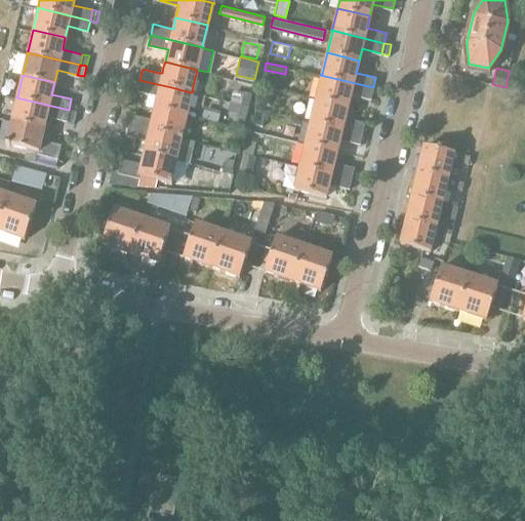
[(321,76),(316,97),(348,105),(351,93),(370,98),(373,87),(320,75),(320,76),(321,76)]
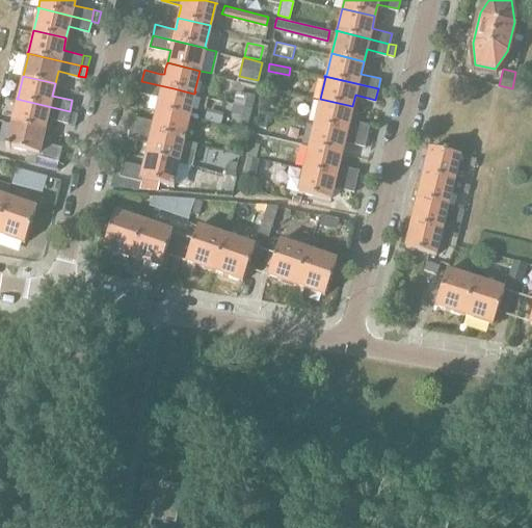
[(139,88),(139,90),(155,95),(159,96),(158,102),(156,108),(188,116),(193,94),(174,88),(141,81),(139,88)]
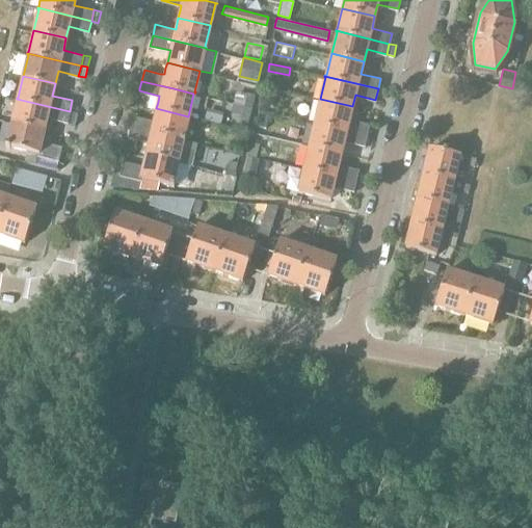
[(236,102),(253,106),(255,97),(238,93),(236,102)]
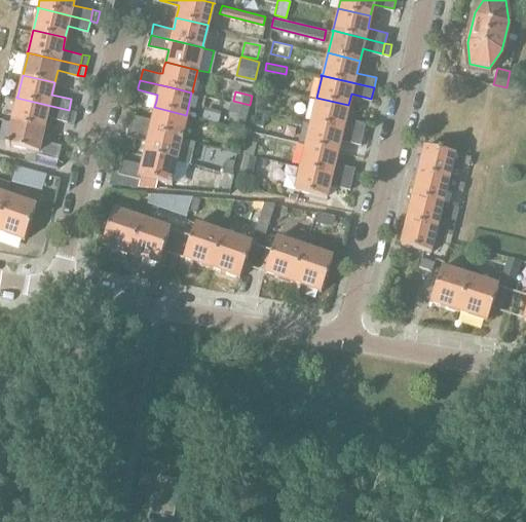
[(17,100),(12,120),(43,127),(46,115),(67,120),(69,110),(16,98),(15,100),(17,100)]
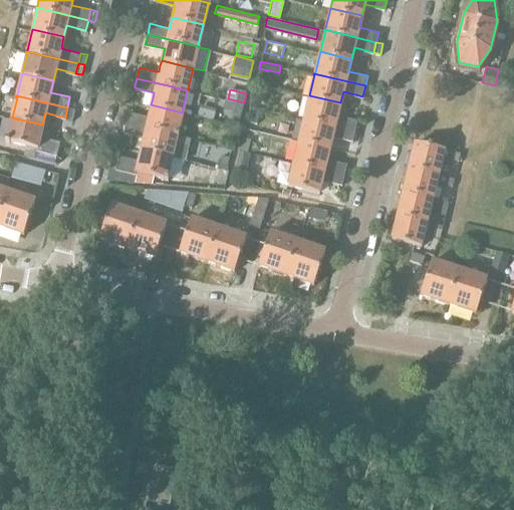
[(303,115),(302,116),(354,130),(357,119),(337,114),(340,102),(309,95),(304,115),(303,115)]
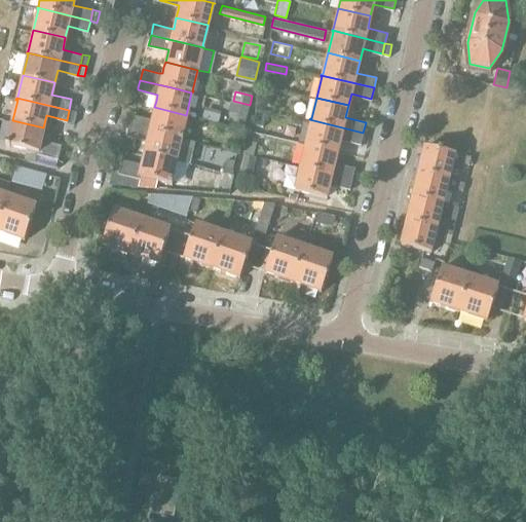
[(132,113),(129,124),(183,137),(183,136),(181,136),(186,115),(154,107),(153,113),(152,118),(148,117),(132,113)]
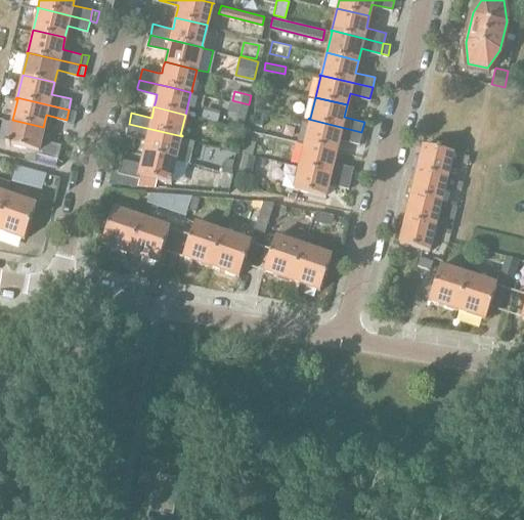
[(218,113),(203,109),(201,117),(216,121),(218,113)]
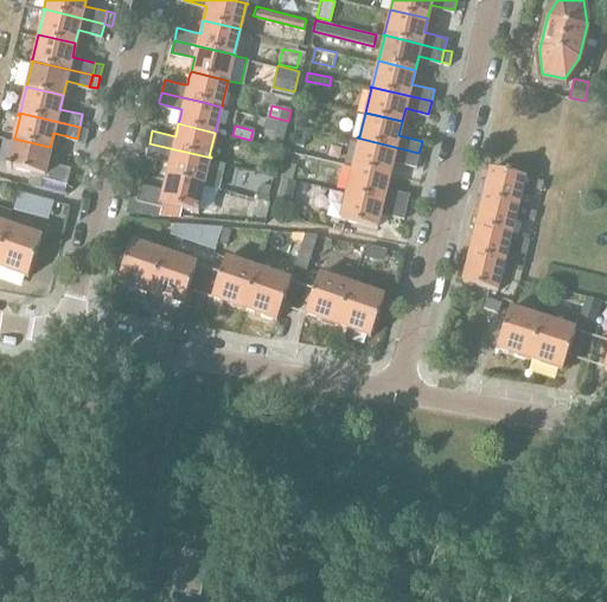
[(80,127),(77,139),(84,140),(88,128),(80,127)]
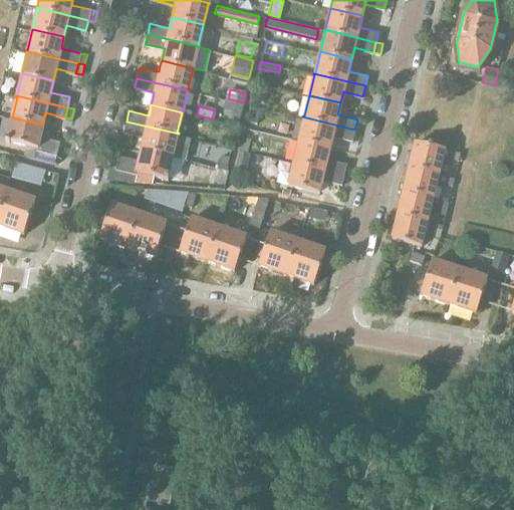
[(251,107),(248,119),(256,121),(259,109),(251,107)]
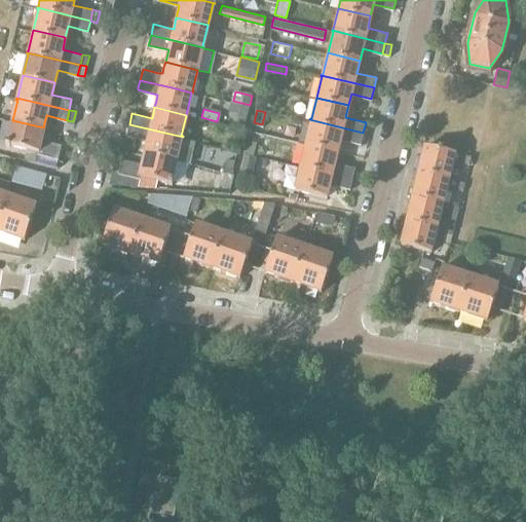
[(310,121),(305,143),(337,150),(340,138),(361,143),(363,133),(309,119),(309,121),(310,121)]
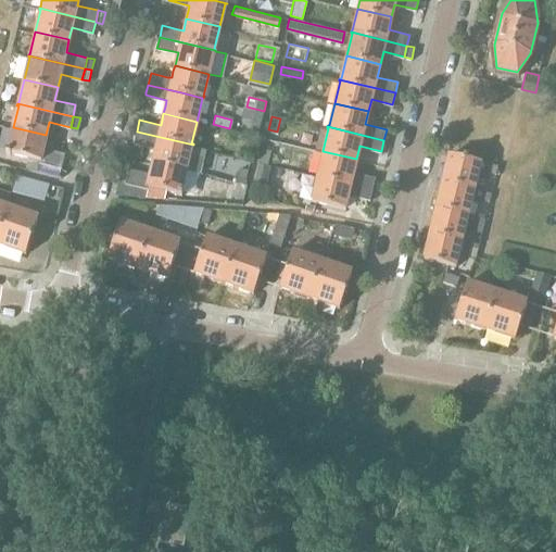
[(7,149),(5,152),(10,153),(10,152),(39,159),(39,162),(61,167),(64,152),(42,147),(46,135),(13,127),(8,149),(7,149)]
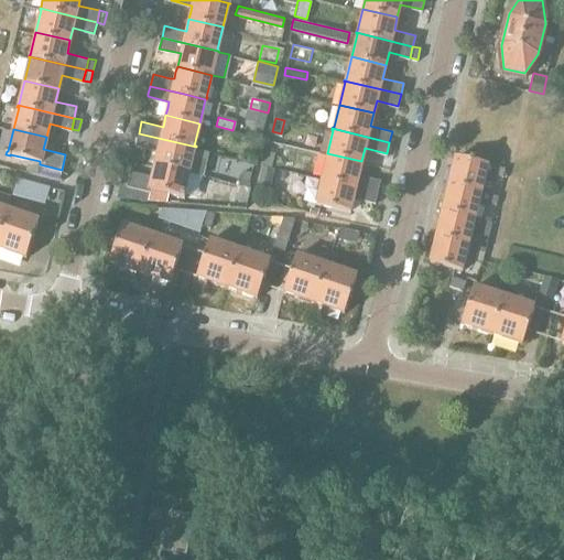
[(139,133),(132,131),(129,142),(136,144),(139,133)]
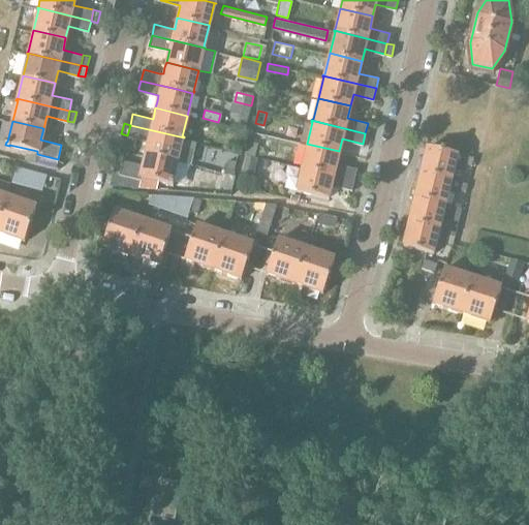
[(130,125),(127,135),(147,140),(144,153),(177,160),(189,163),(194,141),(184,137),(130,125)]
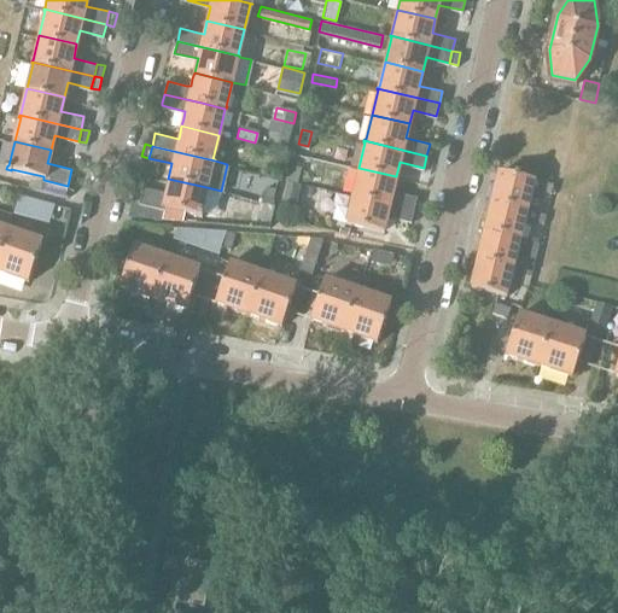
[(298,181),(301,165),(292,164),(289,179),(298,181)]
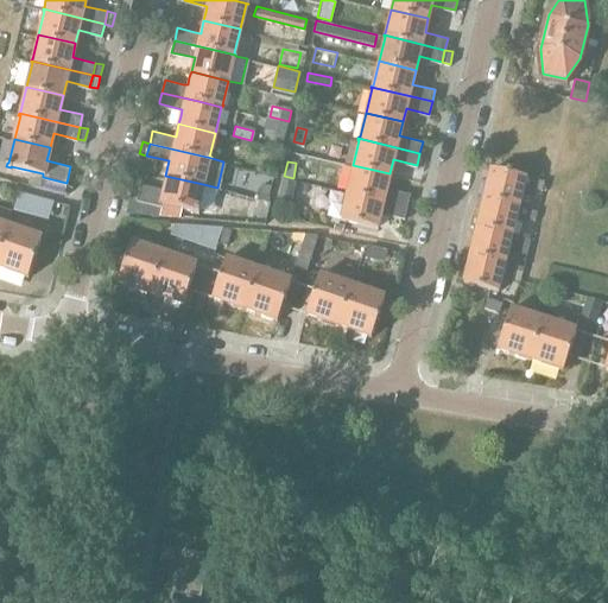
[(253,183),(255,166),(226,163),(225,179),(253,183)]
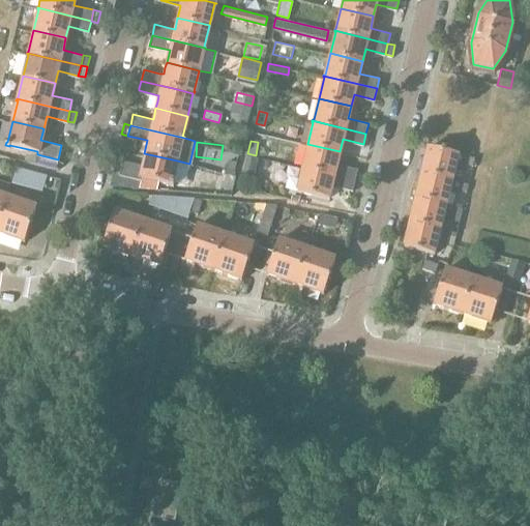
[(301,165),(301,166),(355,178),(357,168),(337,164),(340,151),(307,144),(302,165),(301,165)]
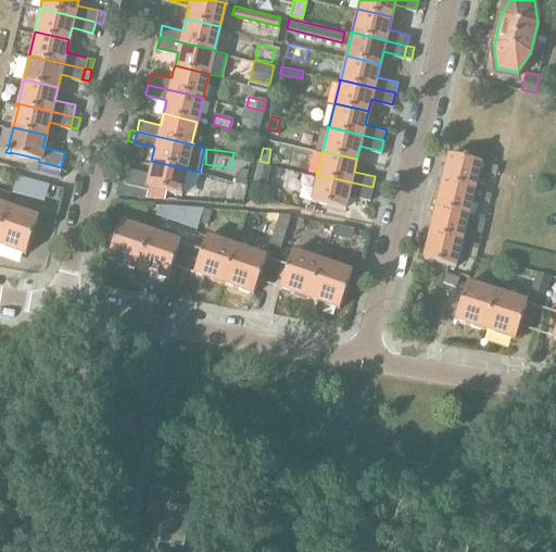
[(449,151),(442,178),(474,186),(480,159),(449,151)]
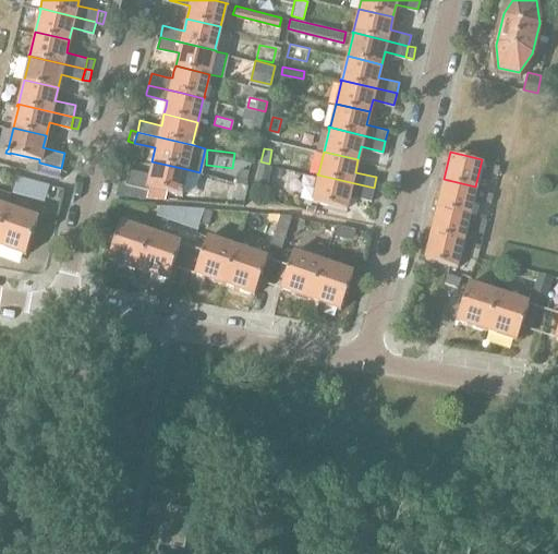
[(27,158),(25,167),(36,170),(38,160),(27,158)]
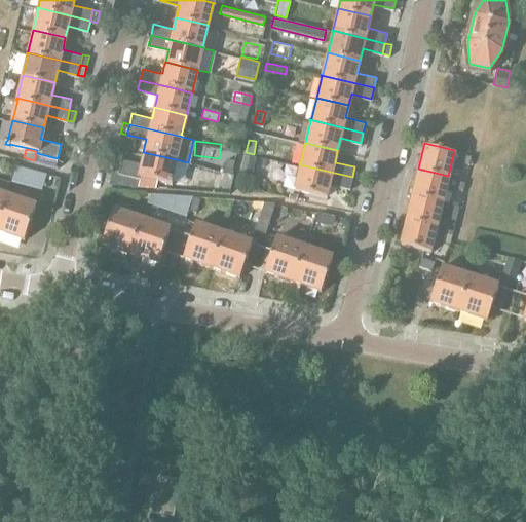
[(121,158),(118,172),(139,177),(140,174),(167,181),(166,182),(172,183),(172,180),(171,180),(176,159),(143,152),(142,157),(141,163),(137,162),(121,158)]
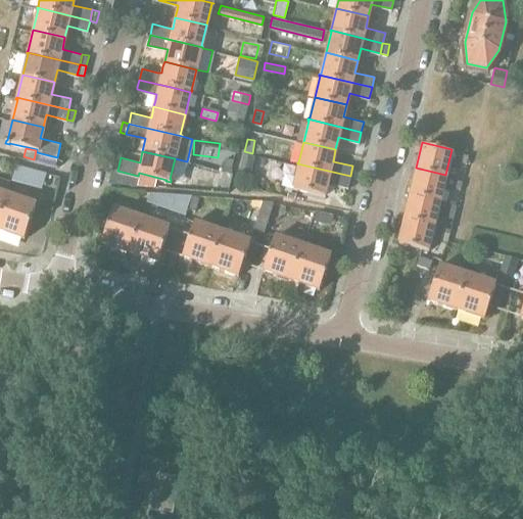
[(466,161),(468,153),(458,151),(456,158),(466,161)]
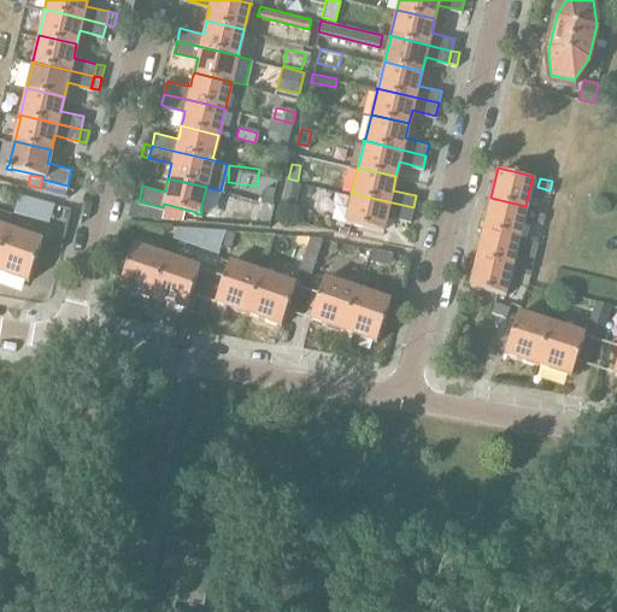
[(271,201),(275,186),(266,183),(262,199),(271,201)]
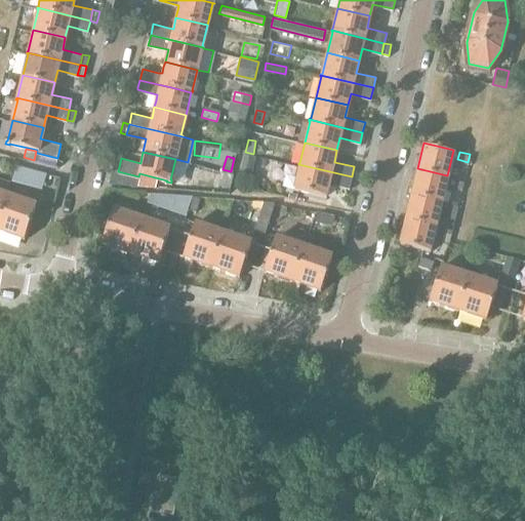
[(115,157),(112,169),(118,171),(121,158),(115,157)]
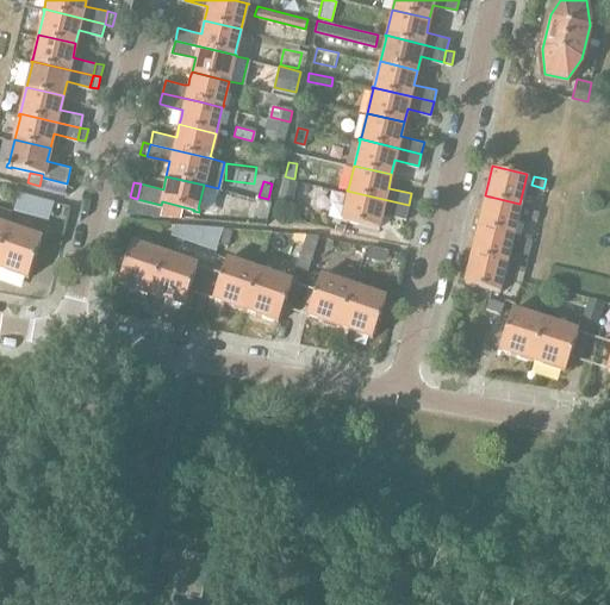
[(13,209),(25,212),(30,193),(18,189),(13,209)]
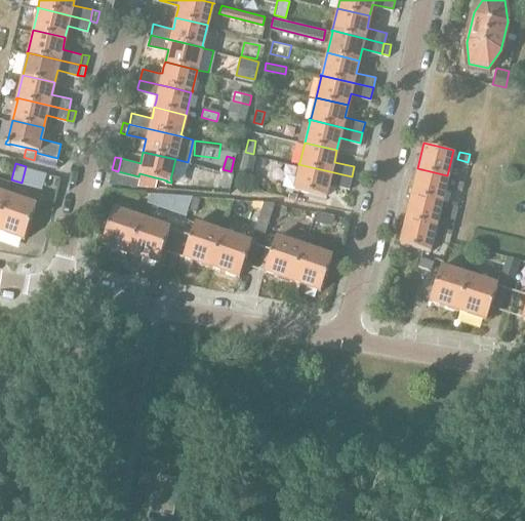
[(252,165),(242,163),(240,173),(249,175),(252,165)]
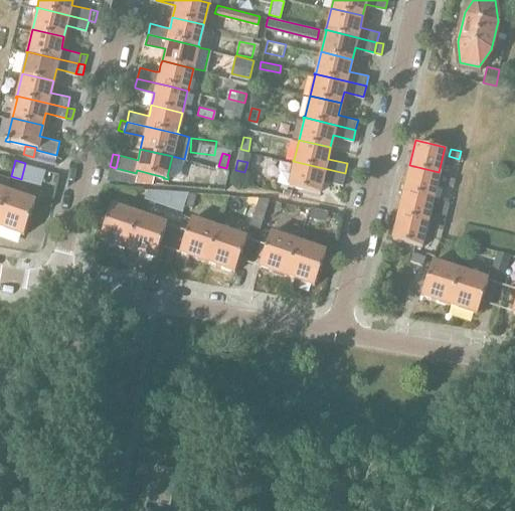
[(294,163),(289,183),(320,191),(323,179),(342,184),(345,173),(293,161),(292,162),(294,163)]
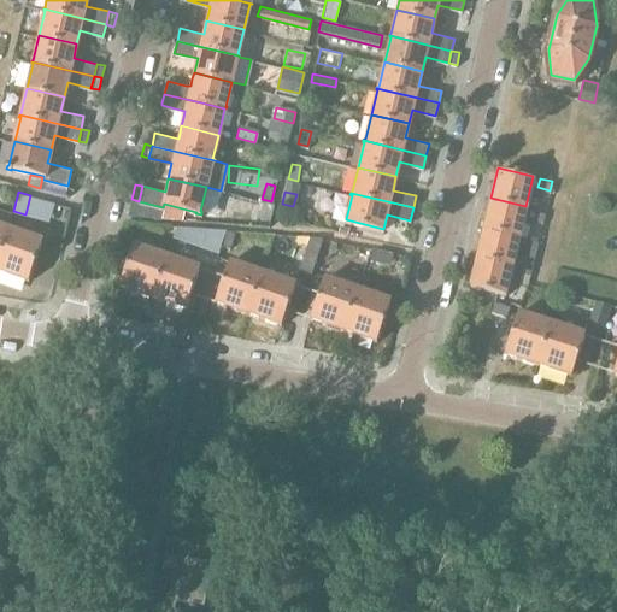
[(491,198),(483,225),(518,234),(526,206),(491,198)]
